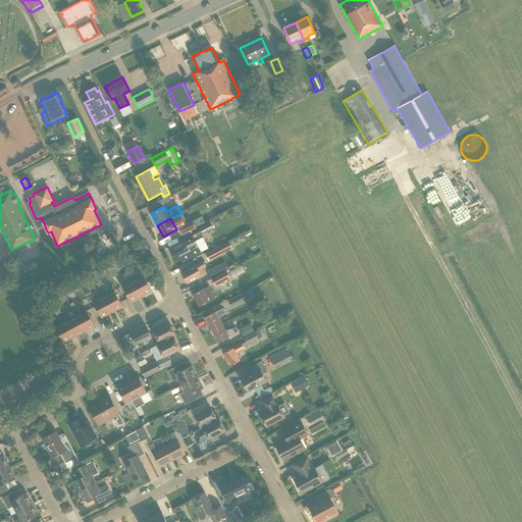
[(193,220),(178,227),(183,235),(196,227),(193,220)]
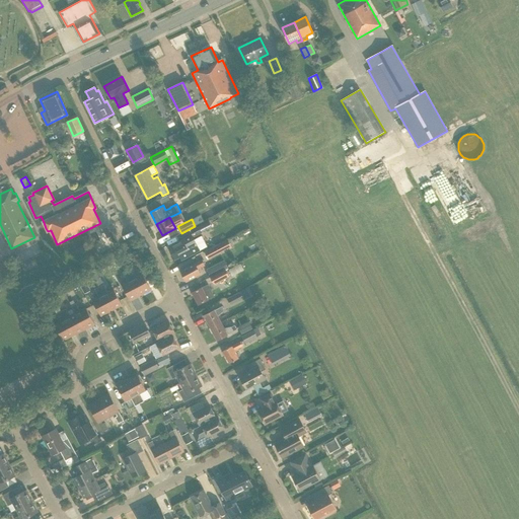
[(203,232),(200,225),(191,230),(194,236),(203,232)]
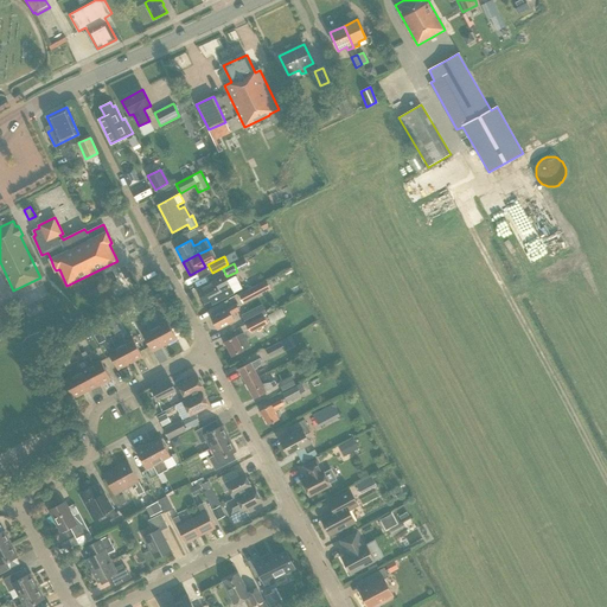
[(132,275),(127,264),(120,268),(126,279),(132,275)]
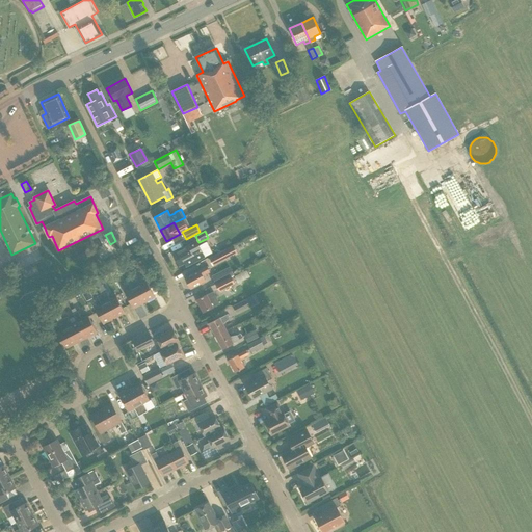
[(243,240),(245,243),(257,238),(255,234),(243,240)]
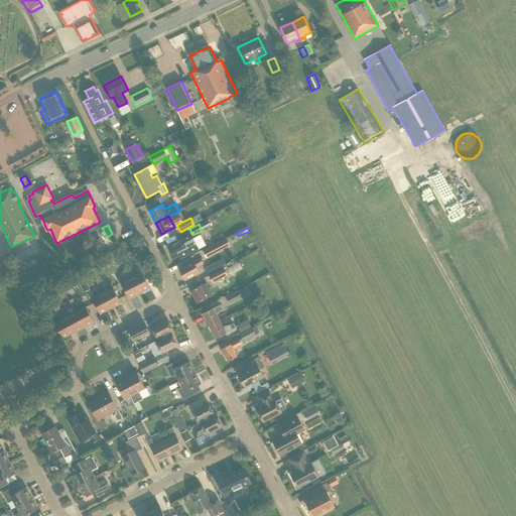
[(181,239),(167,246),(173,258),(179,255),(181,258),(189,254),(199,249),(194,238),(190,240),(188,236),(181,240),(181,239)]
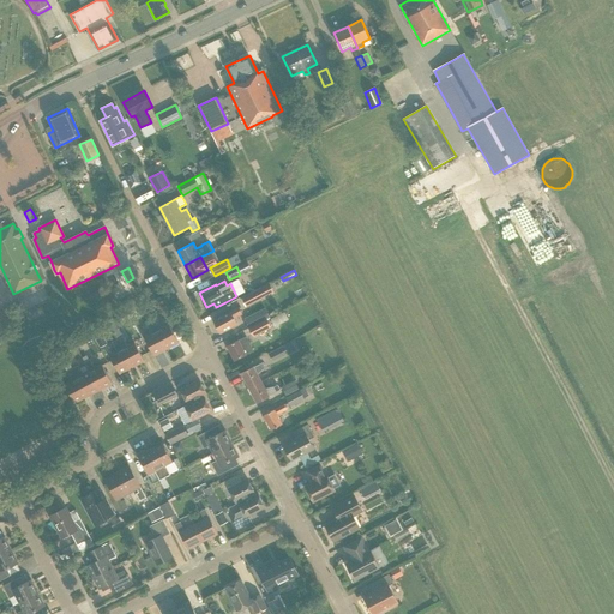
[(275,292),(270,283),(241,299),(246,307),(275,292)]
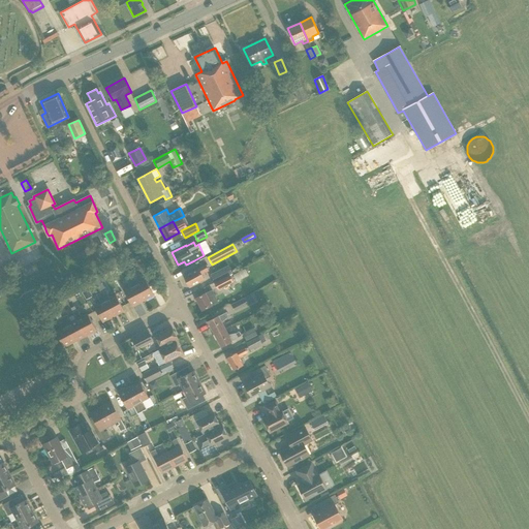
[(147,266),(143,257),(136,260),(141,269),(147,266)]
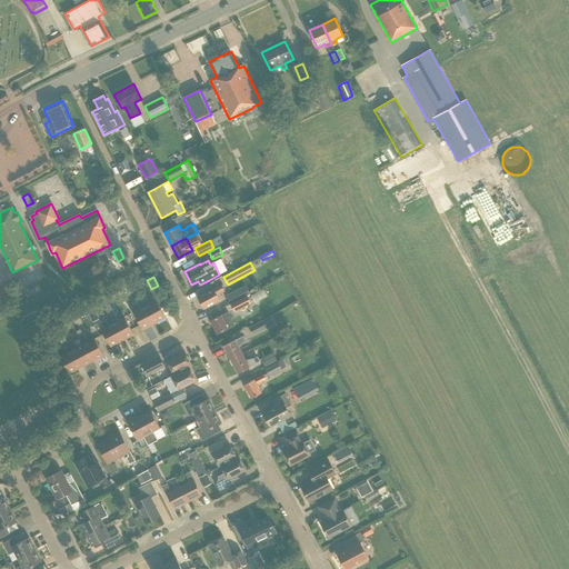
[(23,288),(18,278),(6,283),(11,293),(23,288)]
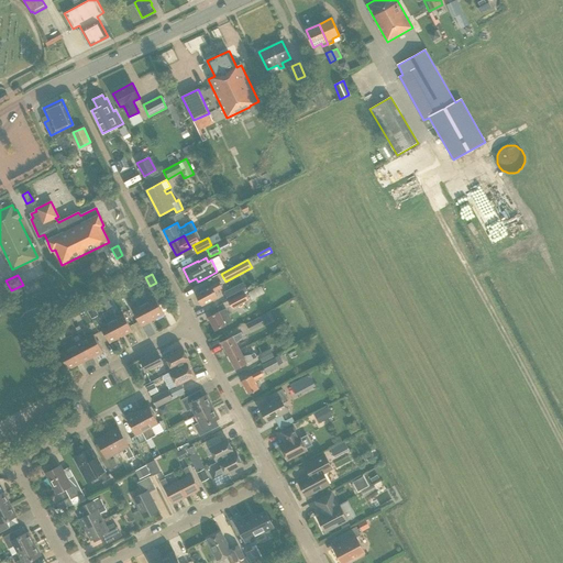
[(211,285),(196,293),(202,306),(218,297),(214,291),(221,287),(219,282),(211,286),(211,285)]
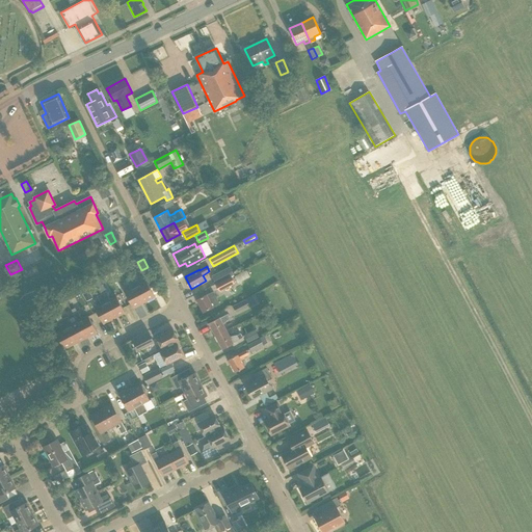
[(131,277),(144,302),(155,296),(147,280),(140,284),(136,275),(131,277)]
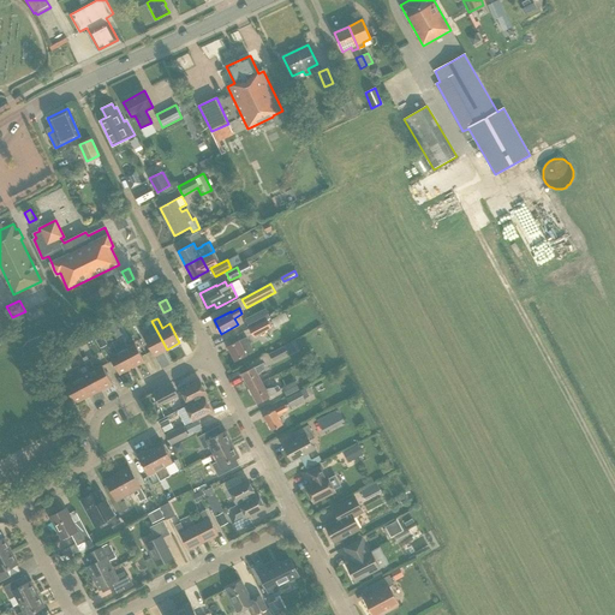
[(272,328),(267,320),(249,329),(254,338),(272,328)]
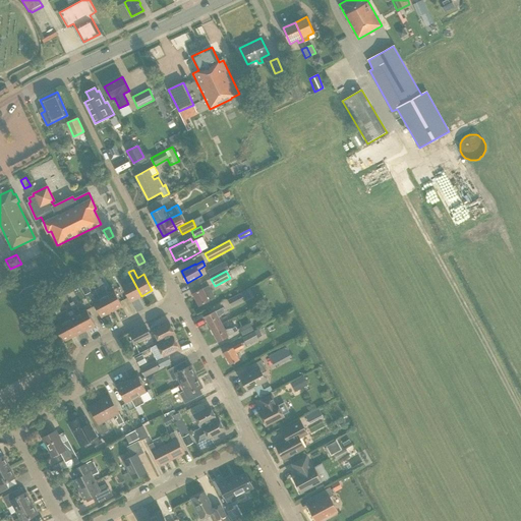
[(141,296),(128,272),(124,275),(128,282),(122,286),(130,301),(141,296)]
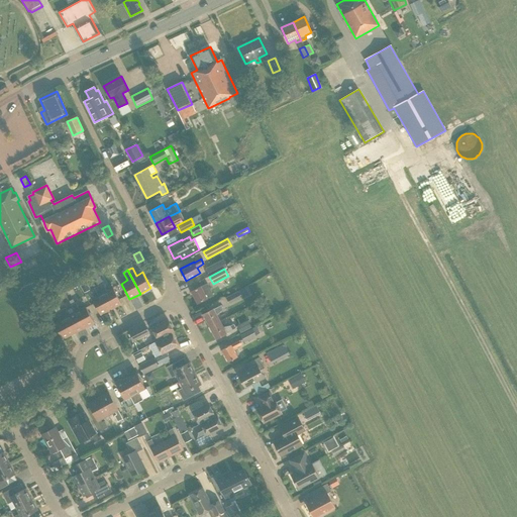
[(91,290),(86,280),(80,283),(85,293),(91,290)]
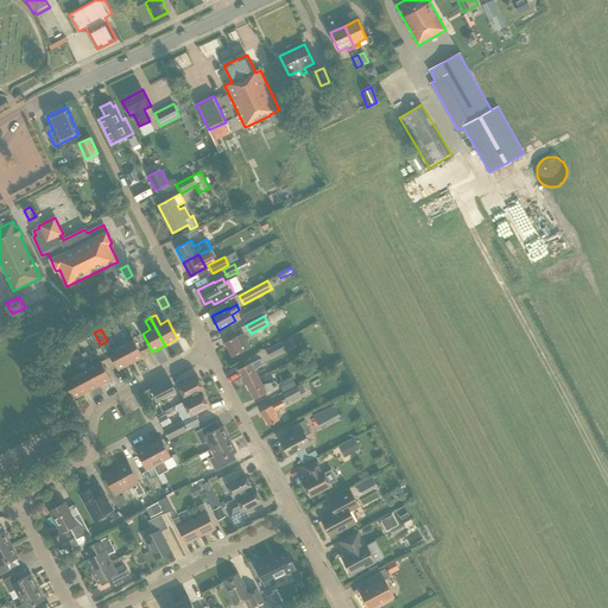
[(116,336),(131,363),(143,358),(133,339),(126,342),(121,333),(116,336)]
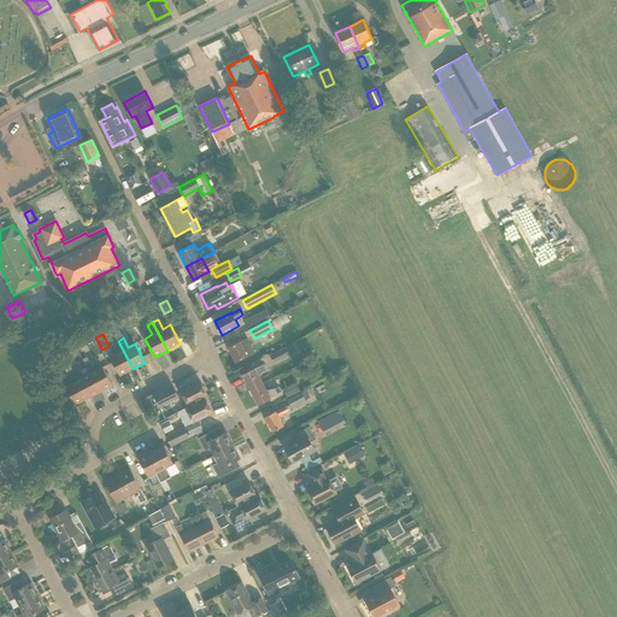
[(240,341),(229,347),(236,362),(247,356),(254,352),(247,339),(240,342),(240,341)]
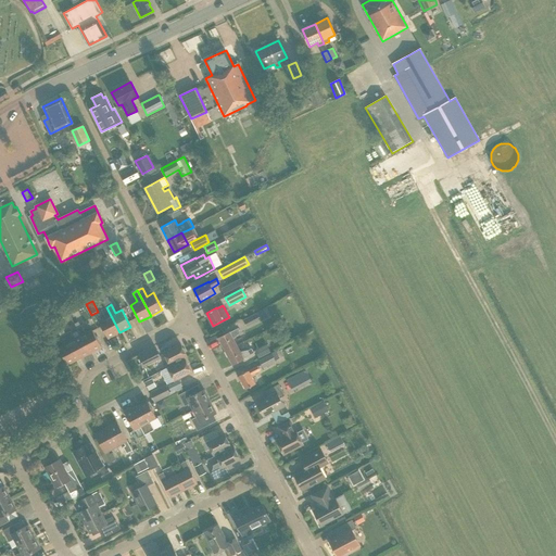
[(119,332),(106,307),(101,310),(105,317),(99,321),(109,339),(119,332)]
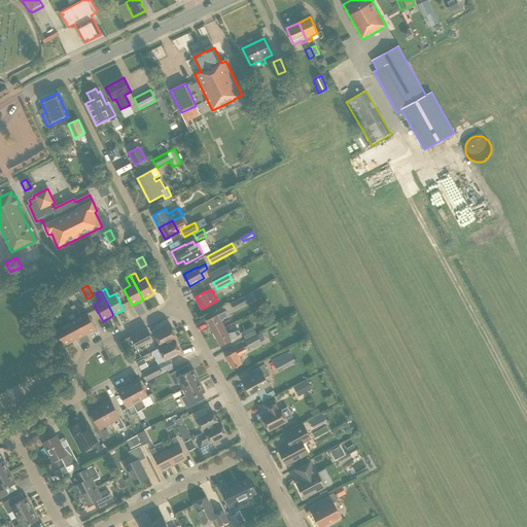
[(243,305),(240,297),(227,305),(231,311),(243,305)]
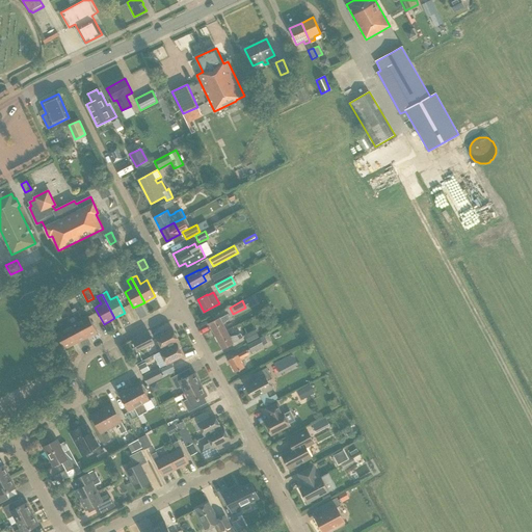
[(74,313),(78,321),(86,338),(97,331),(88,315),(82,319),(78,311),(74,313)]
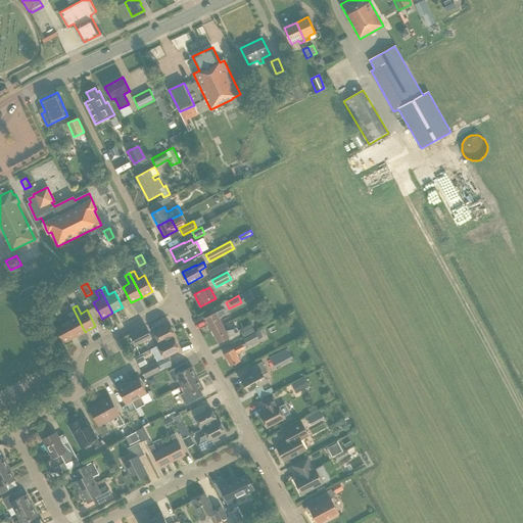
[(206,318),(212,330),(223,325),(220,319),(226,313),(224,308),(217,313),(206,318)]
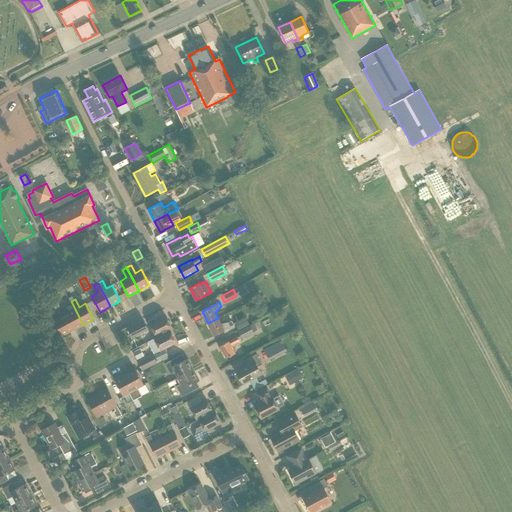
[(73,330),(83,325),(75,309),(69,312),(65,305),(60,307),(73,330)]
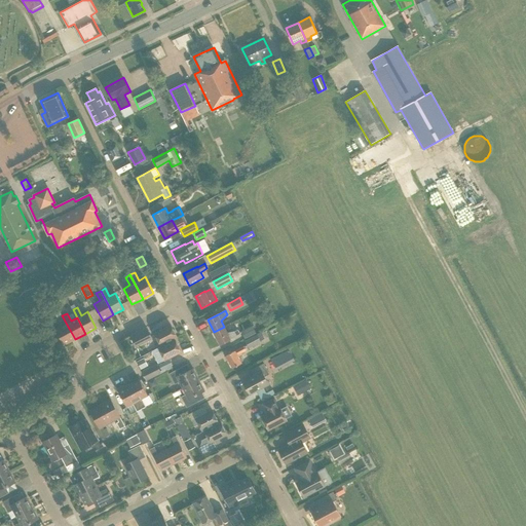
[(75,339),(62,315),(58,317),(62,326),(55,329),(64,345),(75,339)]
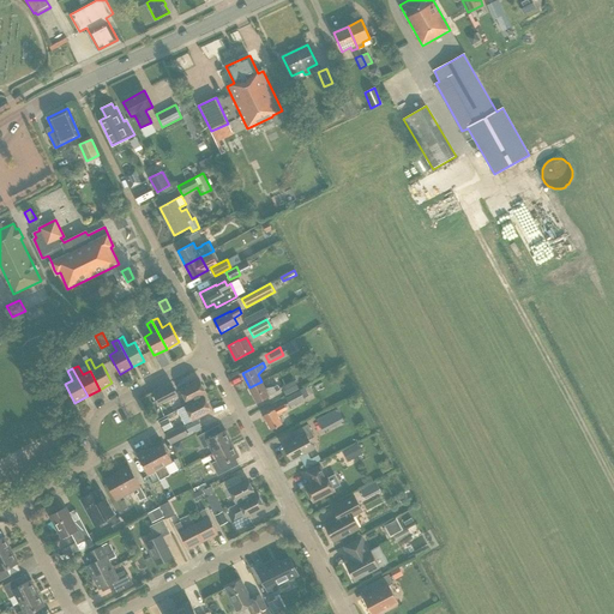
[(199,379),(180,389),(187,403),(206,393),(199,379)]
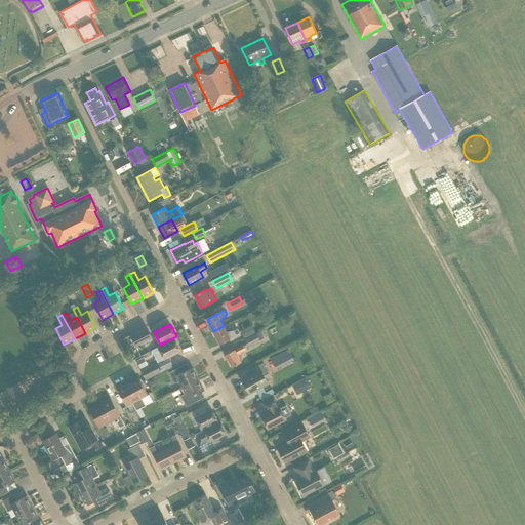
[(259,330),(256,324),(241,332),(244,338),(259,330)]
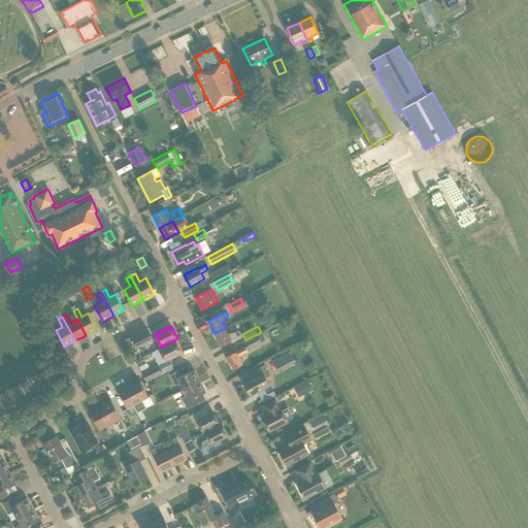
[(228,334),(225,328),(215,333),(221,345),(231,340),(231,339),(240,334),(238,331),(236,332),(228,334)]
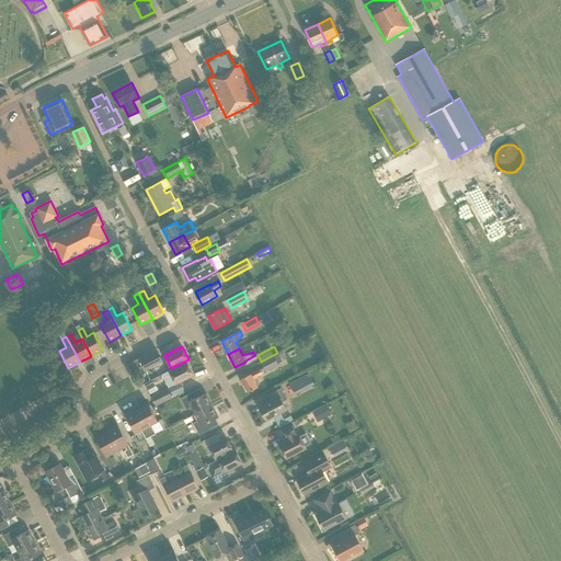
[(157,352),(141,361),(146,369),(161,361),(157,352)]
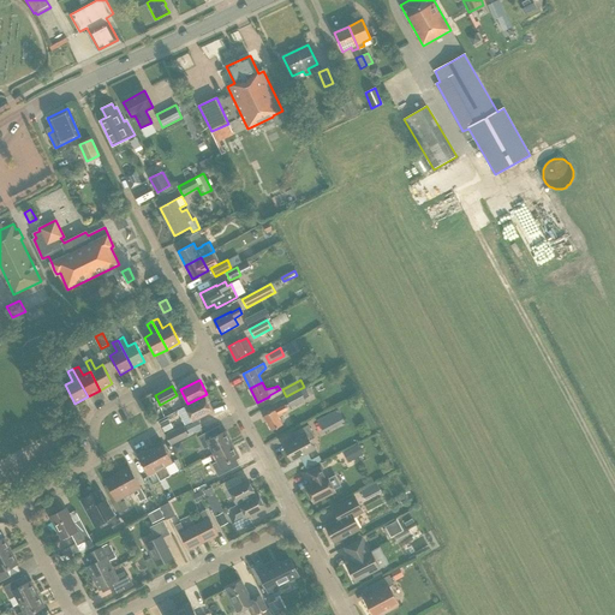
[(305,400),(300,390),(286,398),(291,407),(305,400)]
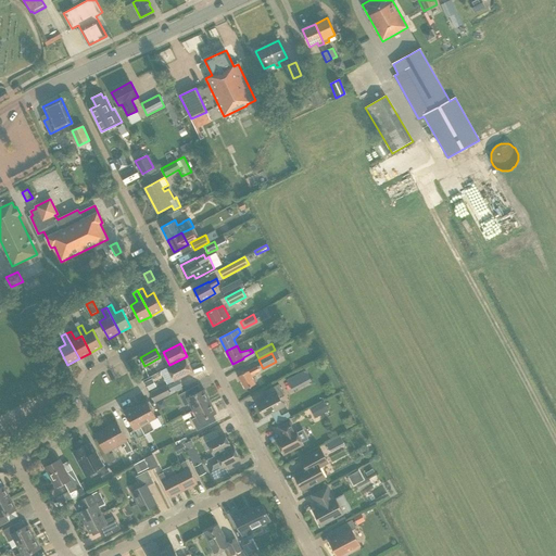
[(174,381),(191,371),(185,359),(167,368),(174,381)]
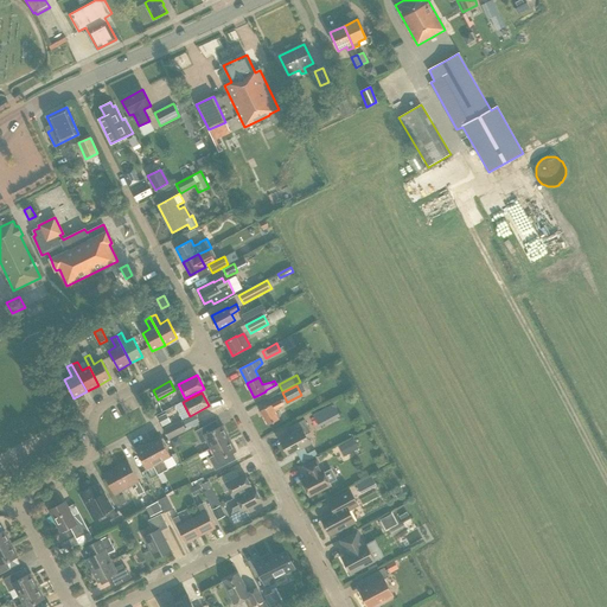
[(281,400),(261,410),(268,425),(279,419),(274,409),(283,404),(281,400)]
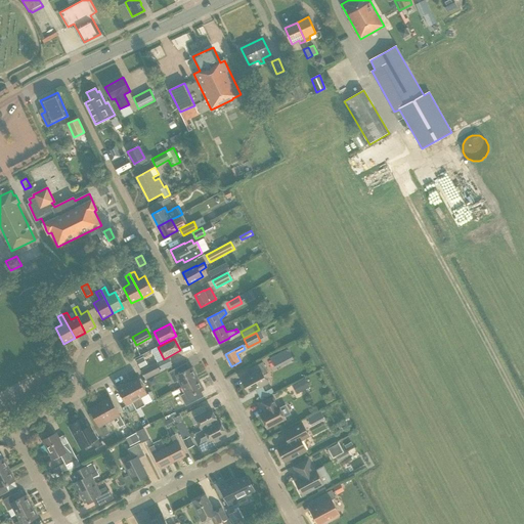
[(147,364),(143,356),(136,360),(139,368),(147,364)]
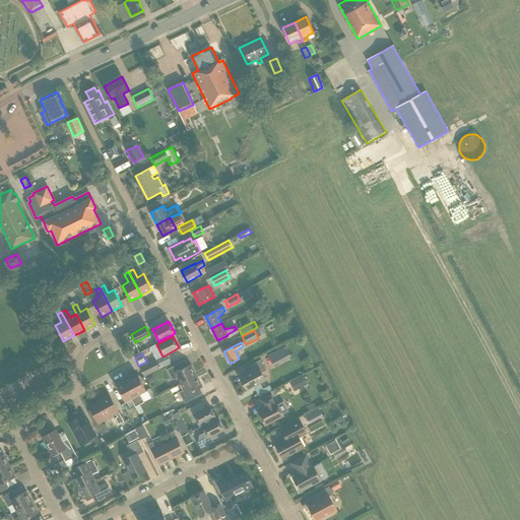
[(251,372),(240,378),(247,389),(265,379),(262,372),(266,370),(261,359),(248,366),(251,372)]
